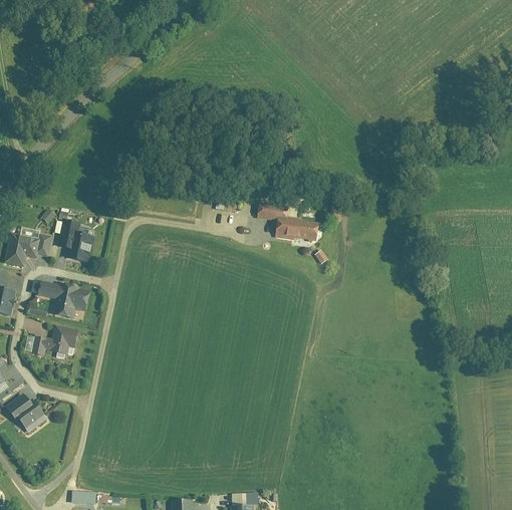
[(218,196),(216,207),(236,211),(238,199),(218,196)]
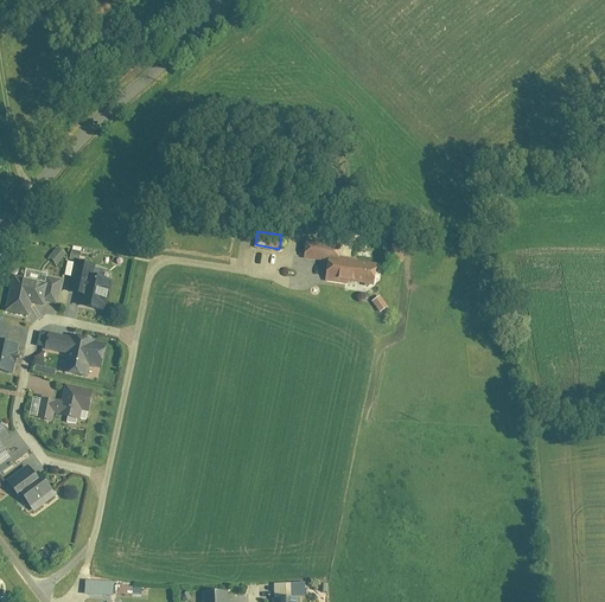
[(307,241),(306,253),(337,258),(339,245),(307,241)]
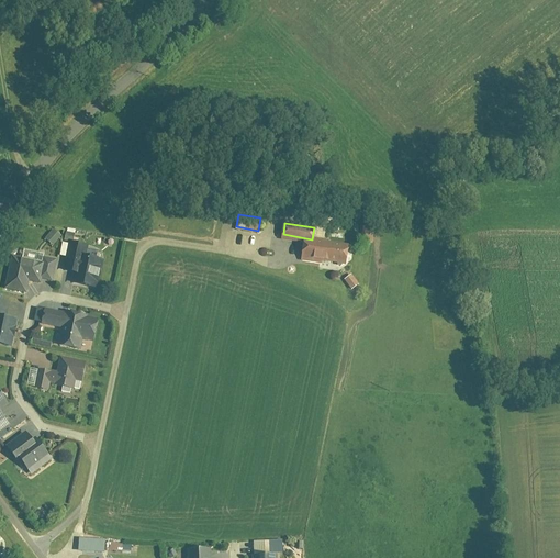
[(364,225),(364,236),(373,236),(373,225),(364,225)]
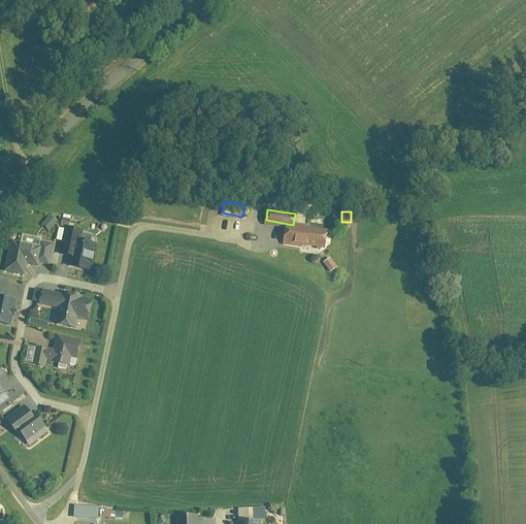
[(66,224),(59,251),(69,254),(67,262),(89,269),(99,234),(66,224)]
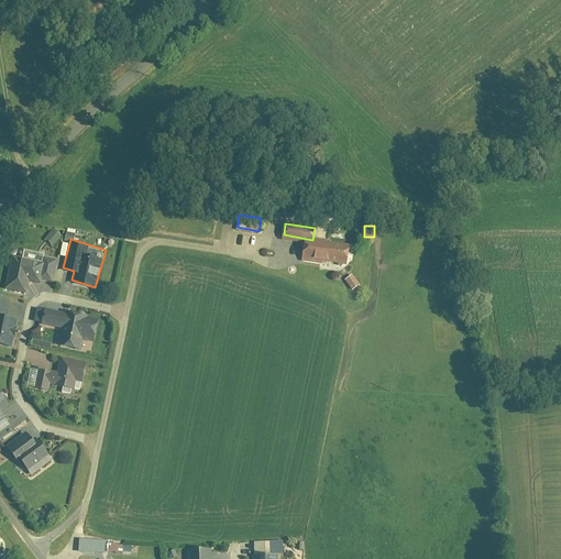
[(306,241),(303,259),(347,266),(349,248),(306,241)]
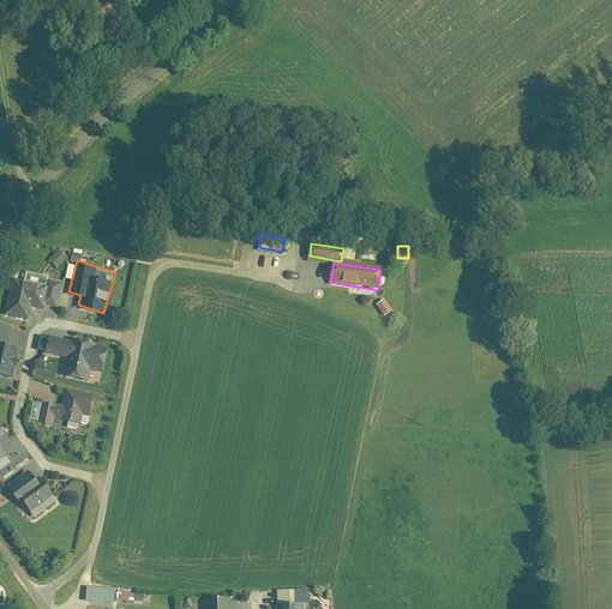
[(40,306),(45,284),(13,278),(6,312),(27,317),(30,303),(40,306)]
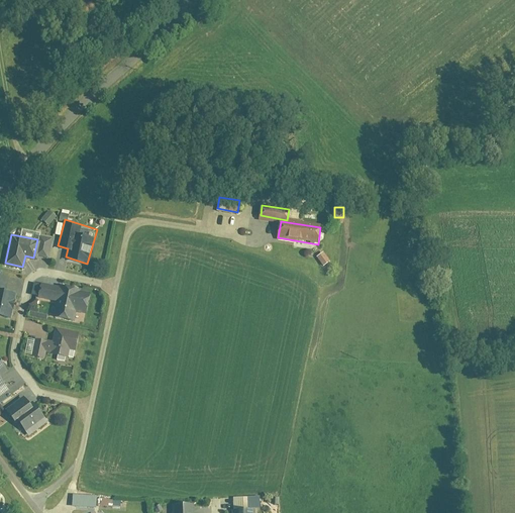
[(322,251),(316,255),(323,265),(329,261),(322,251)]
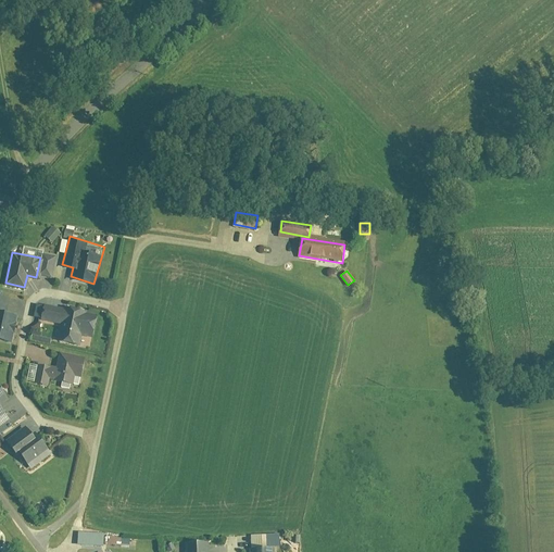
[(0,340),(13,343),(19,314),(5,312),(9,296),(0,293),(0,340)]
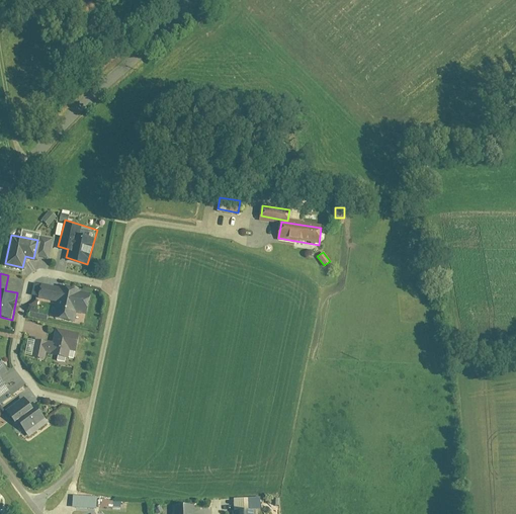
[(71,320),(74,308),(86,311),(91,288),(41,276),(36,298),(56,303),(53,316),(71,320)]
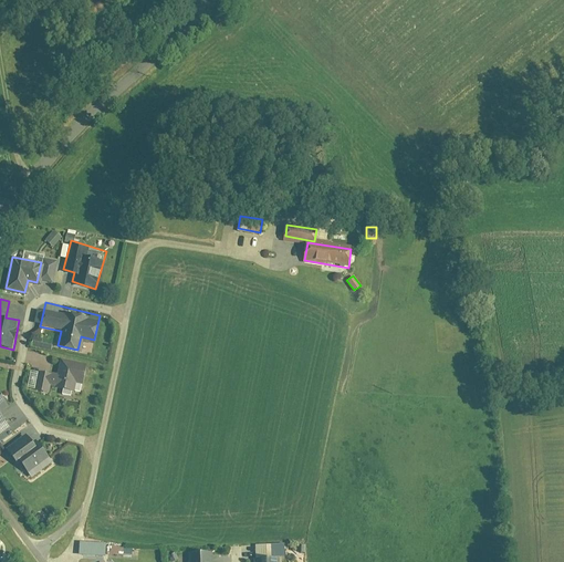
[(89,362),(62,356),(59,372),(39,368),(35,389),(69,396),(72,380),(85,382),(89,362)]
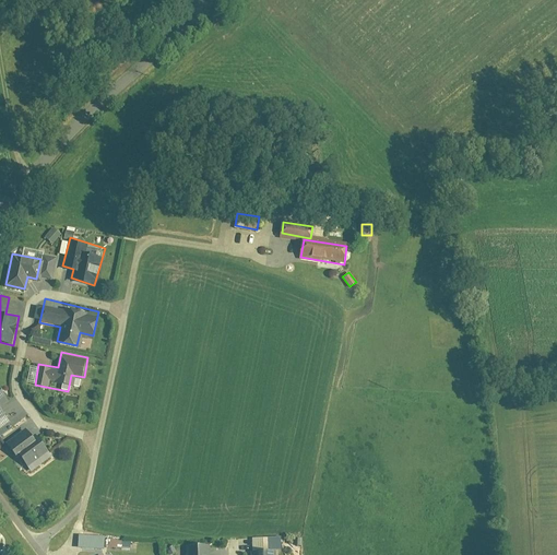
[(0,428),(11,421),(0,406),(0,402),(7,397),(0,389),(0,428)]
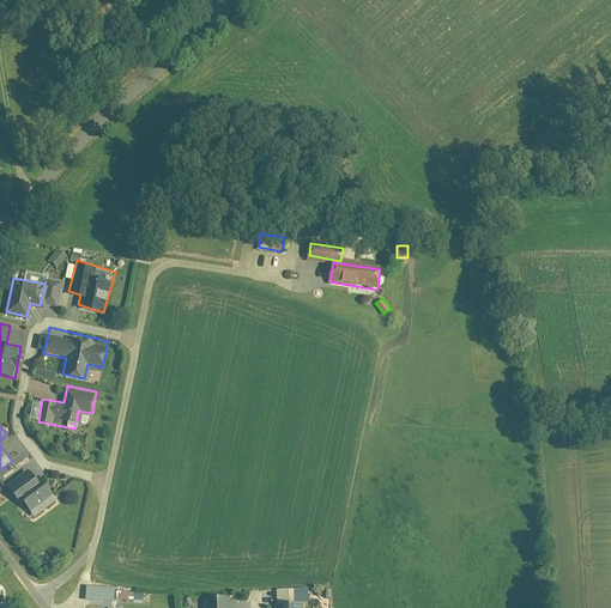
[(31,467),(7,485),(30,517),(54,499),(31,467)]
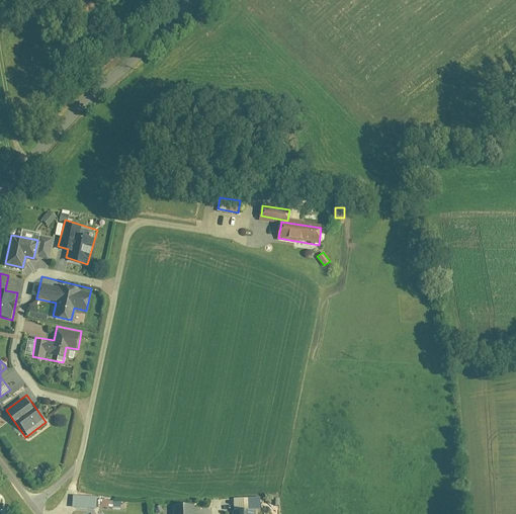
[(232,498),(231,513),(256,513),(256,498),(232,498)]
